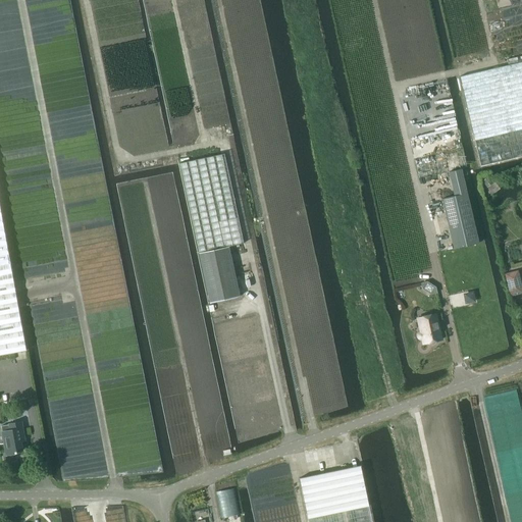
[(521,61),(460,76),(480,166),(521,156),(521,61)]
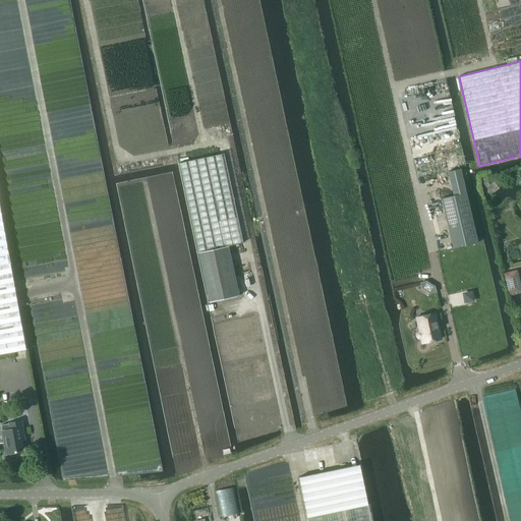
[(178,164),(198,252),(228,246),(243,243),(223,154),(178,164)]
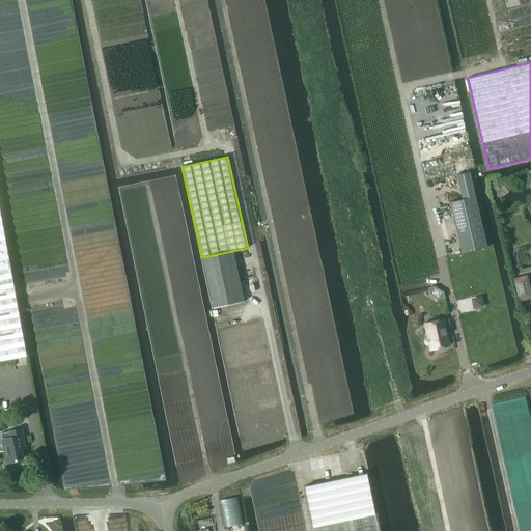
[(462,199),(449,202),(462,253),(486,248),(469,172),(456,175),(462,199)]
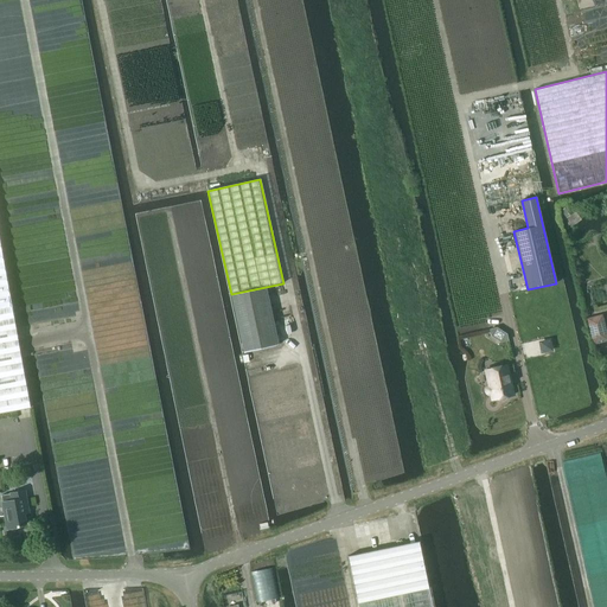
[(573,211),(568,205),(561,210),(566,217),(573,211)]
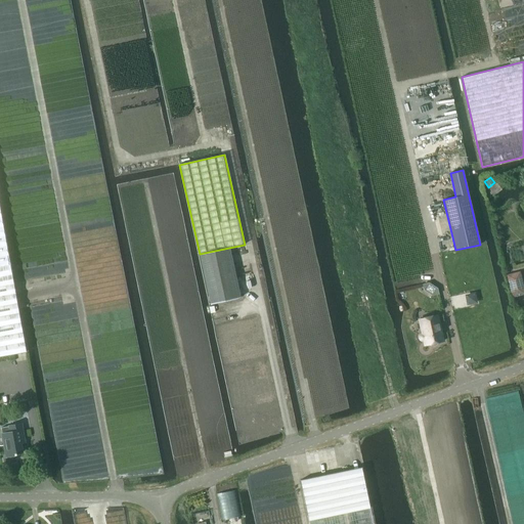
[(0,265),(10,264),(0,210),(0,265)]
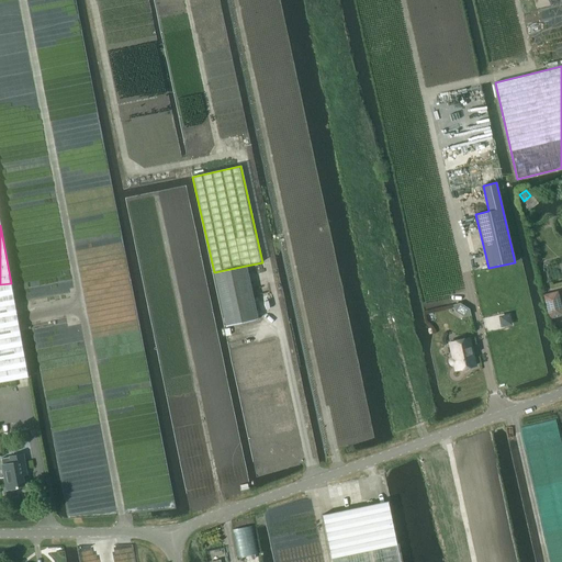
[(214,272),(225,326),(258,319),(246,266),(214,272)]
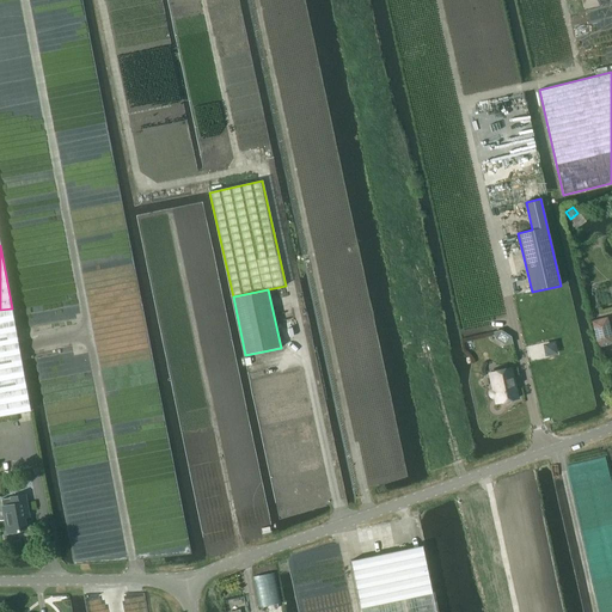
[(12,308),(0,310),(0,416),(29,411),(30,411),(22,360),(12,308)]
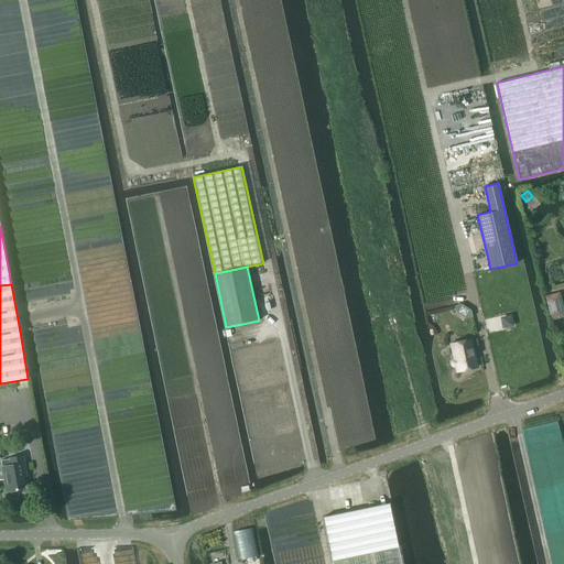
[(545,296),(551,320),(563,316),(563,312),(559,292),(545,296)]
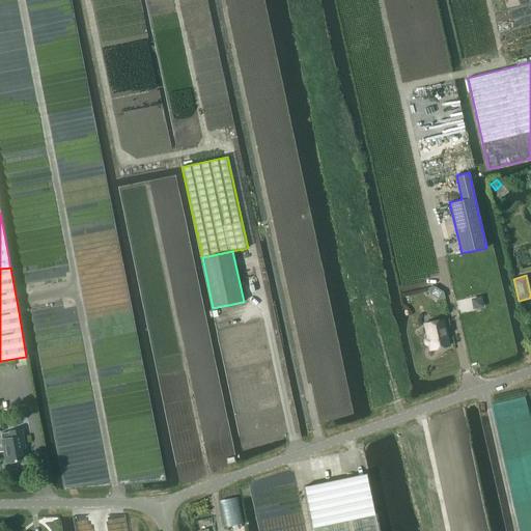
[(427,288),(429,294),(438,299),(444,299),(443,291),(434,286),(427,288)]
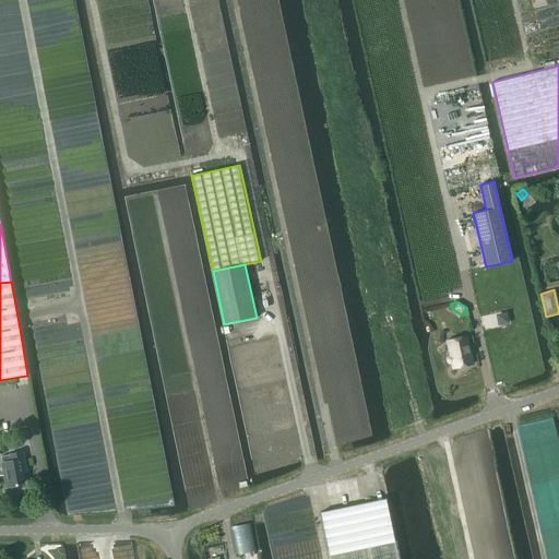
[(506,313),(497,316),(498,324),(507,322),(506,313)]
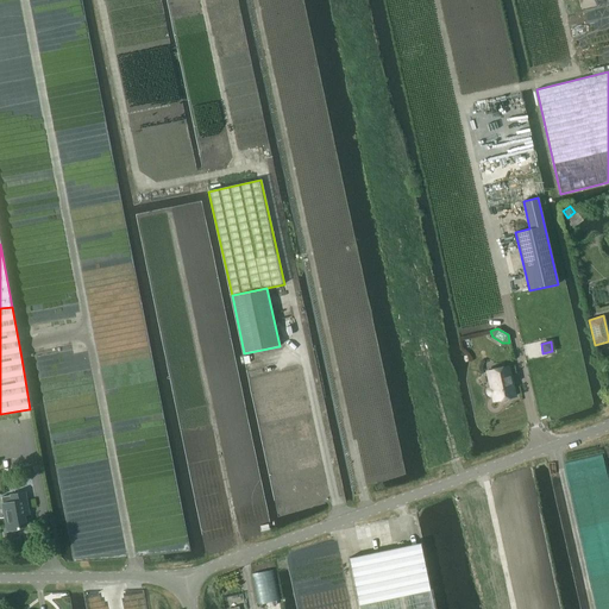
[(402,349),(403,355),(419,351),(416,345),(402,349)]
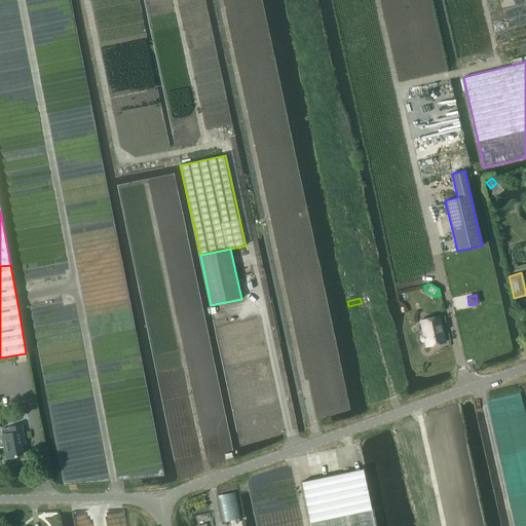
[(420,337),(420,339),(421,341),(423,341),(424,341),(426,346),(431,345),(433,346),(435,347),(437,346),(438,345),(439,343),(442,343),(438,326),(440,325),(439,316),(420,321),(423,335),(421,335),(420,337)]
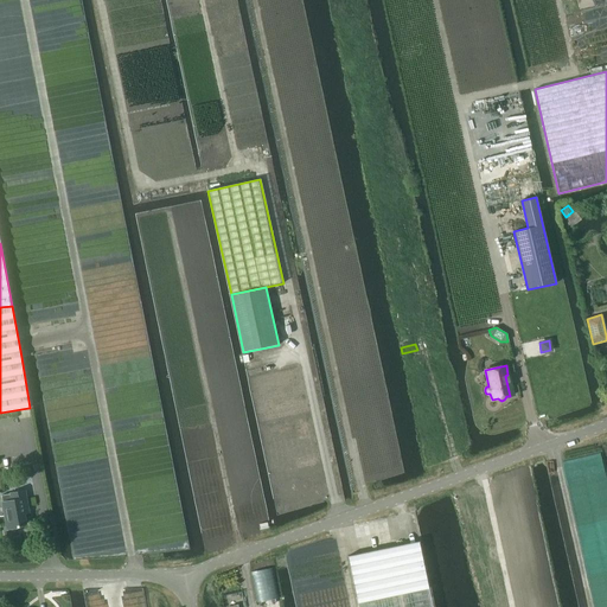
[(26,523),(24,513),(29,513),(25,491),(11,493),(1,496),(2,503),(7,529),(19,526),(19,525),(26,523)]
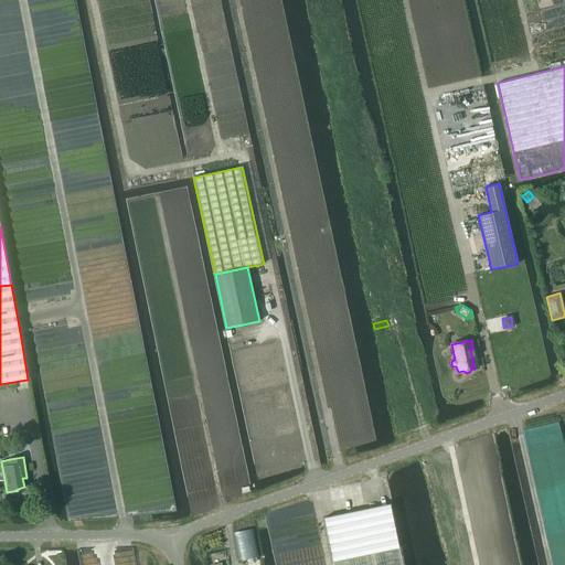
[(402,564),(390,505),(323,518),(333,564),(402,564)]
